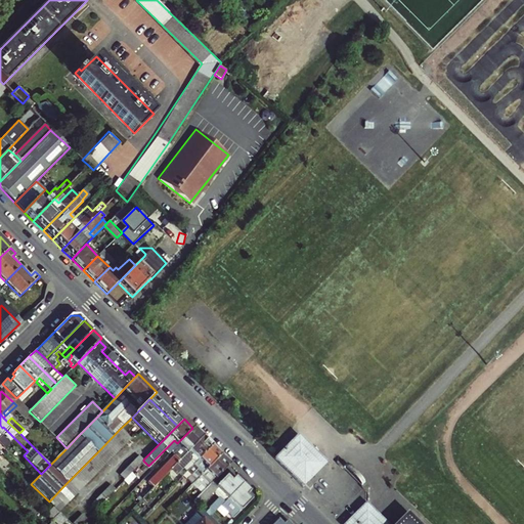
[(202,437),(192,428),(177,443),(170,450),(174,454),(147,481),(153,487),(171,469),(202,437)]
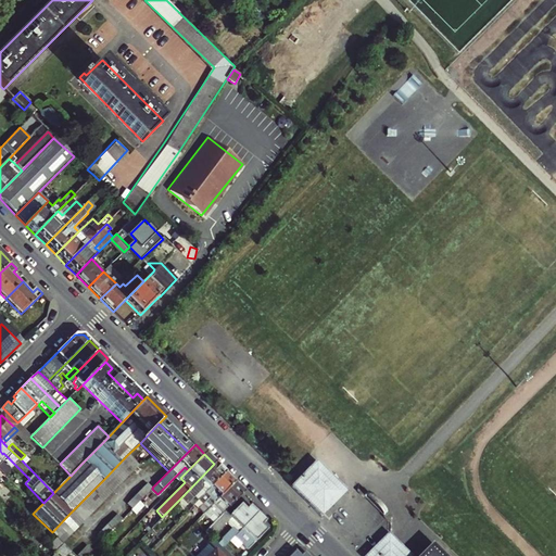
[(138,466),(127,455),(106,477),(97,487),(66,517),(52,532),(55,536),(62,543),(91,513),(138,466)]
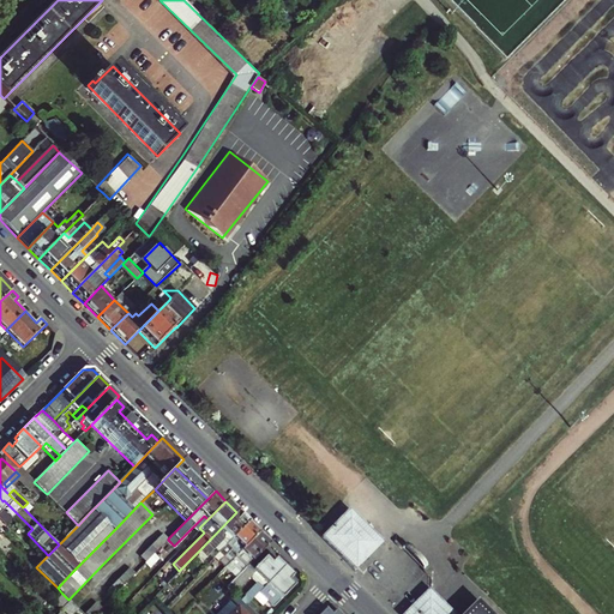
[(0,517),(6,523),(12,518),(0,506),(0,517)]
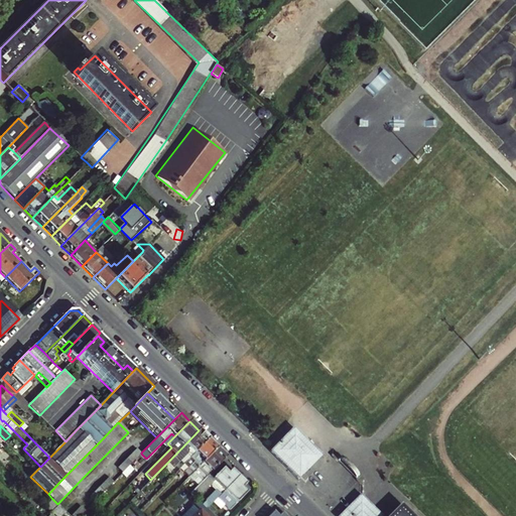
[(293,429),(271,452),(299,479),(321,457),(293,429)]
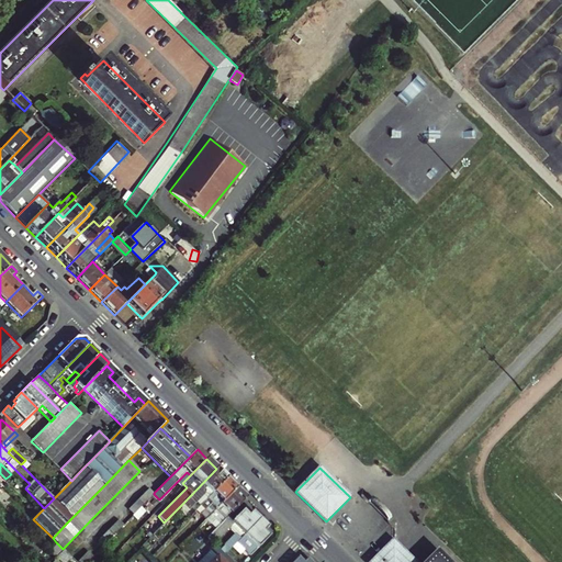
[(213,493),(227,479),(216,469),(183,503),(189,509),(205,493),(206,491),(205,489),(208,486),(213,493)]
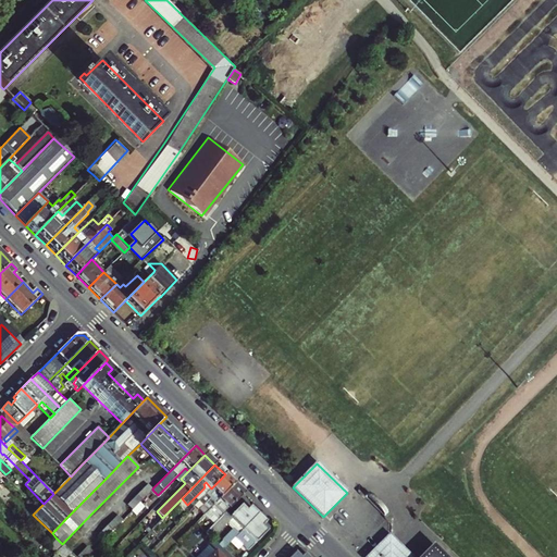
[(181,479),(188,471),(185,468),(175,478),(178,481),(181,479)]
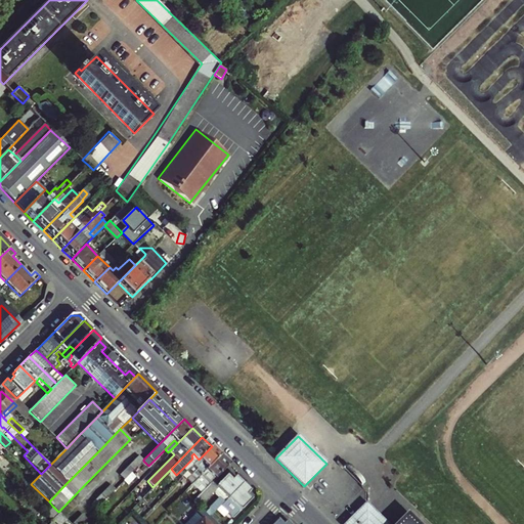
[(191,484),(220,454),(212,446),(199,460),(194,464),(192,465),(197,469),(190,476),(191,477),(187,481),(191,484)]
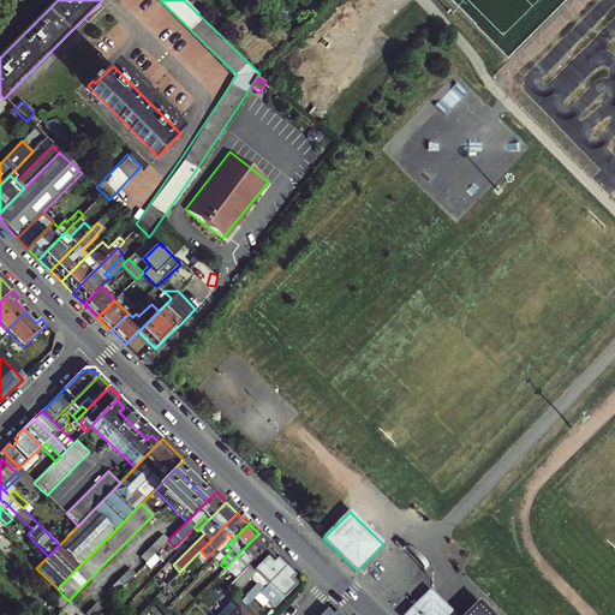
[(258,533),(225,568),(228,572),(233,567),(238,562),(245,569),(249,566),(269,544),(258,533)]
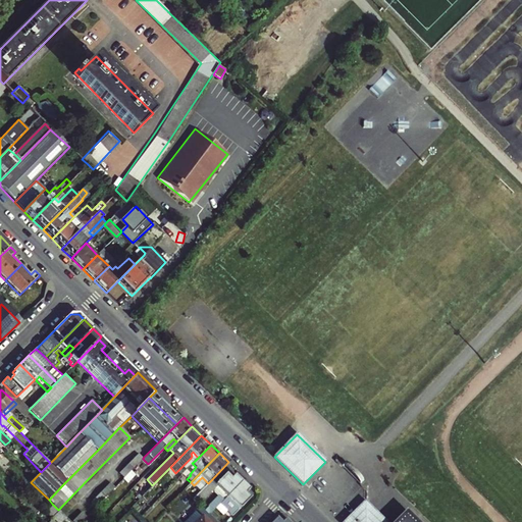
[(143,459),(143,458),(139,454),(120,472),(124,477),(132,470),(143,459)]
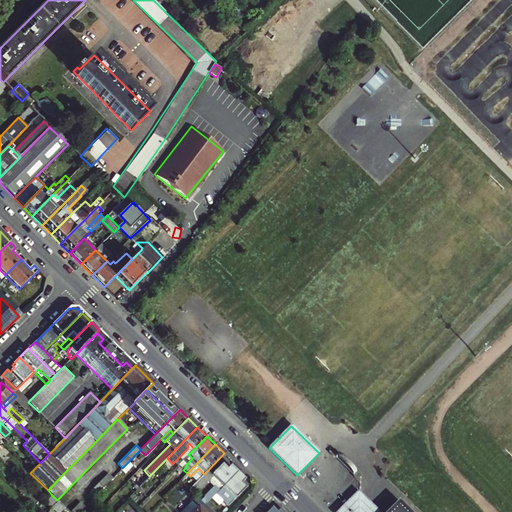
[(192,458),(188,454),(178,465),(183,470),(187,466),(186,465),(192,458)]
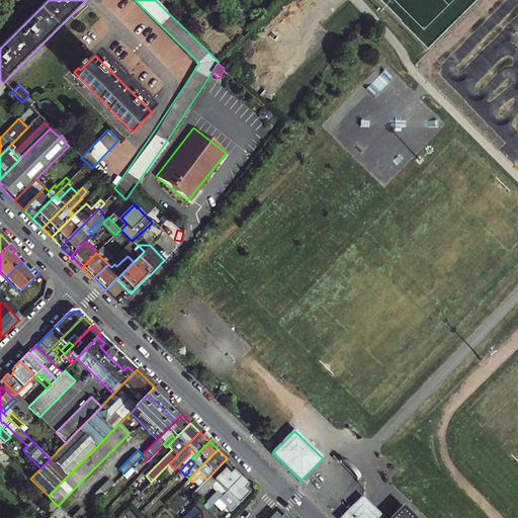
[(228,465),(224,469),(229,475),(233,470),(228,465)]
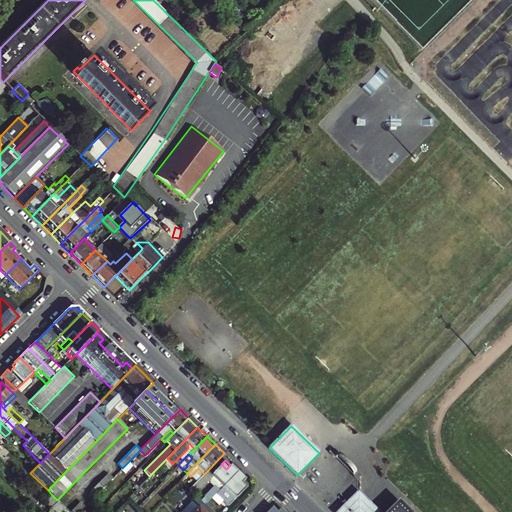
[(132,465),(129,461),(122,468),(121,469),(125,473),(132,465)]
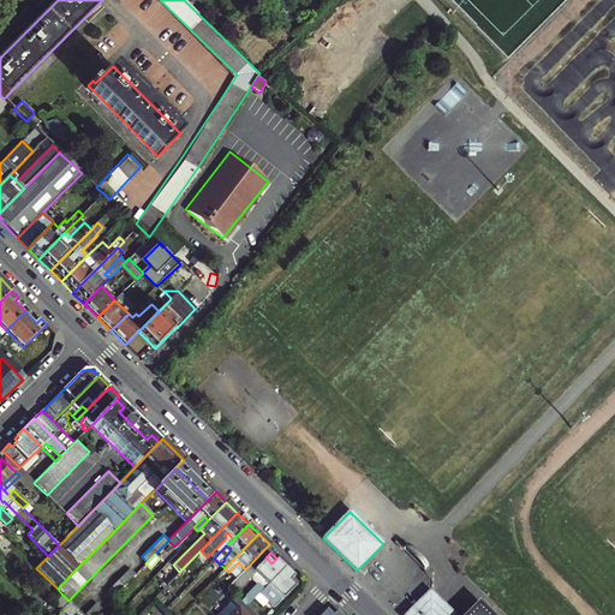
[(254,571),(255,572),(266,583),(263,585),(264,587),(285,567),(276,559),(272,563),(266,557),(254,569),(249,566),(245,569),(240,574),(227,587),(243,603),(246,607),(257,596),(263,590),(257,584),(245,596),(238,589),(252,574),(251,573),(254,571)]
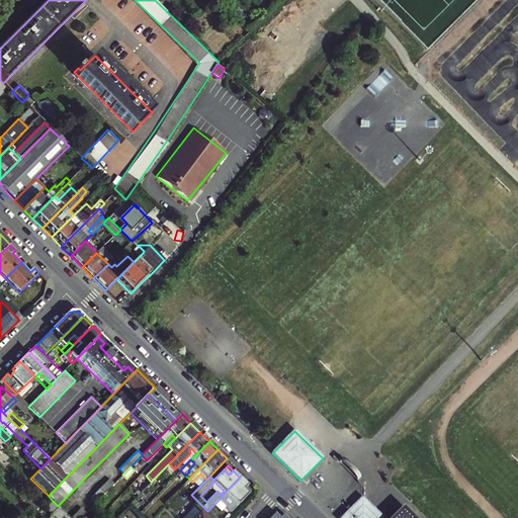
[(196,478),(202,484),(206,480),(200,473),(196,478)]
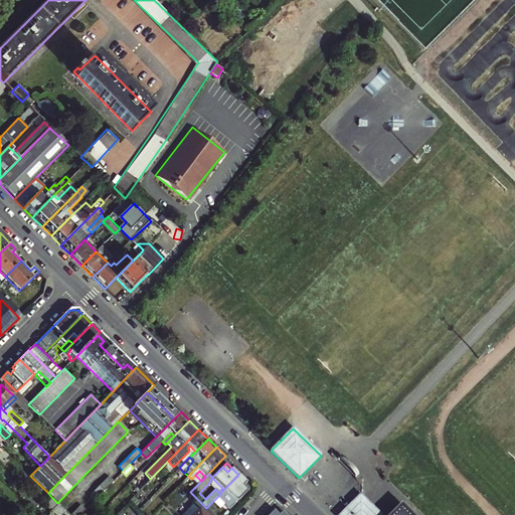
[(245,482),(238,475),(221,492),(223,494),(226,491),(236,501),(246,490),(242,486),(245,482)]
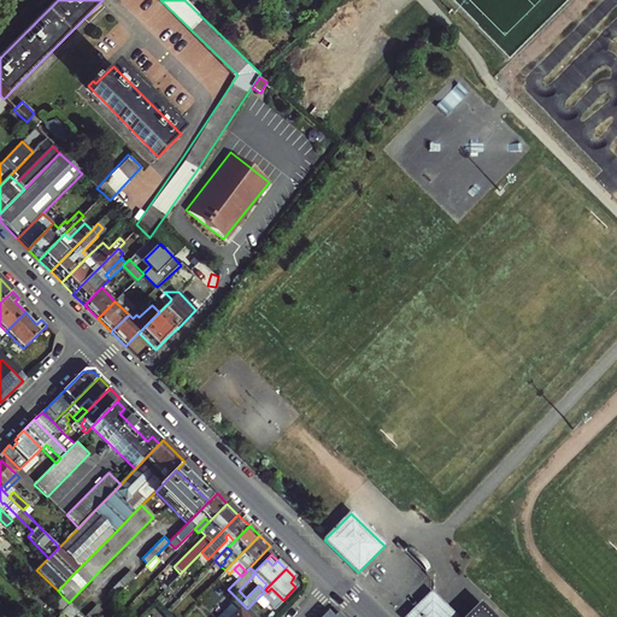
[(113,598),(135,576),(130,570),(109,593),(113,598)]
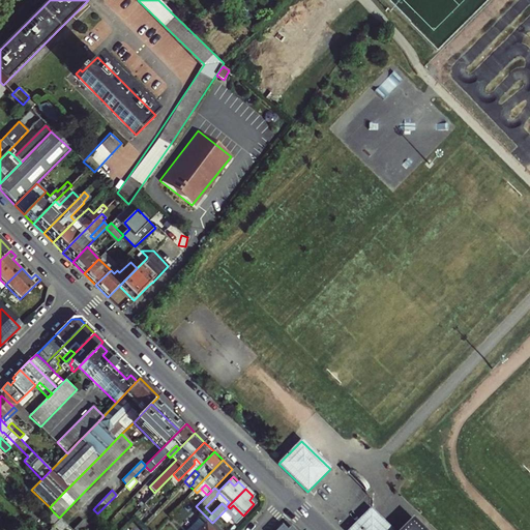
[(227,508),(230,511),(239,520),(243,516),(233,505),(230,508),(228,506),(227,508)]
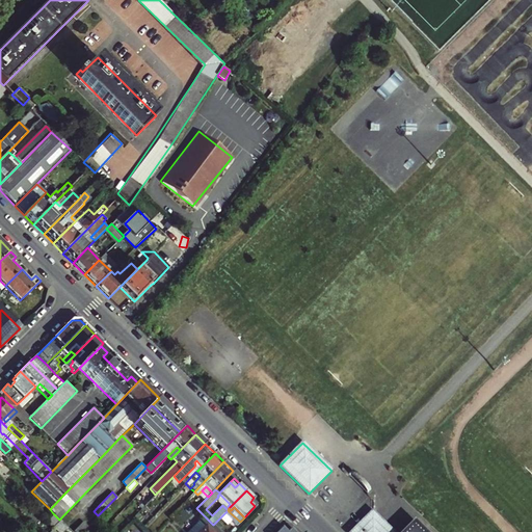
[(225,519),(231,513),(228,510),(222,515),(225,519)]
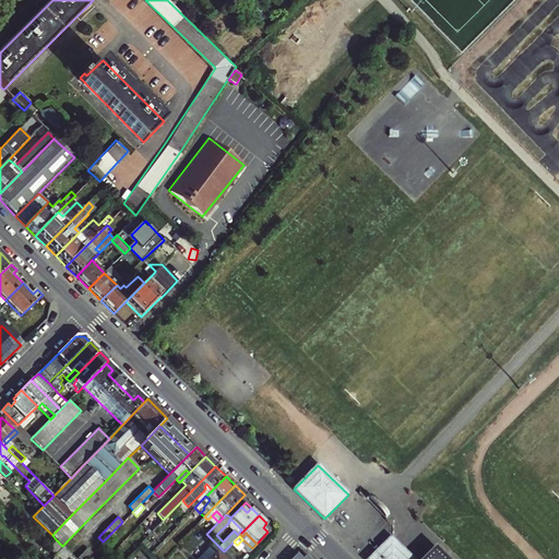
[(49,547),(55,554),(62,546),(56,539),(49,547)]
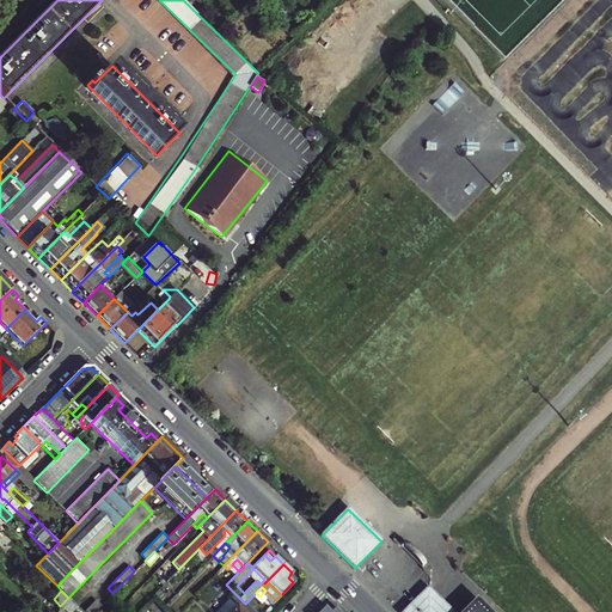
[(452,611),(430,591),(422,599),(434,611),(452,611)]
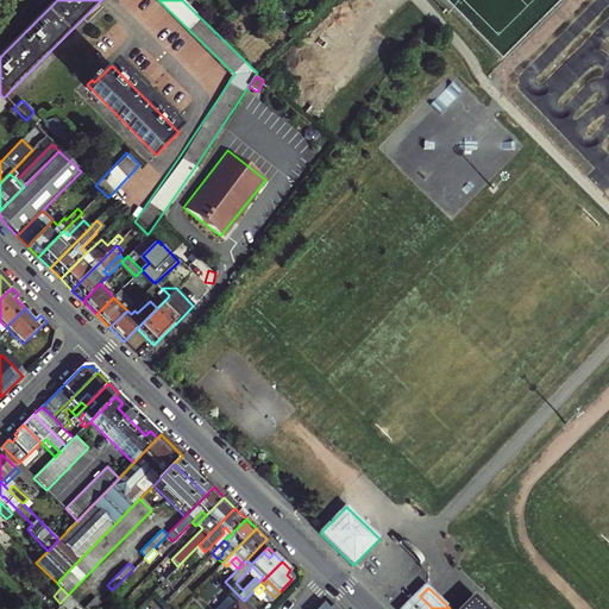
[(432,608),(420,596),(406,608),(432,608)]
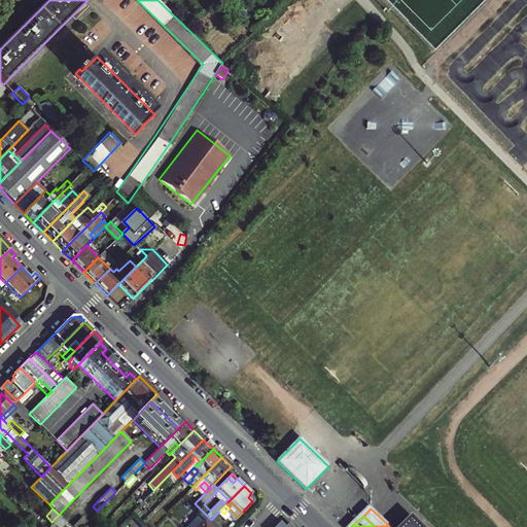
[(82,517),(71,526),(80,526),(86,522),(82,517)]
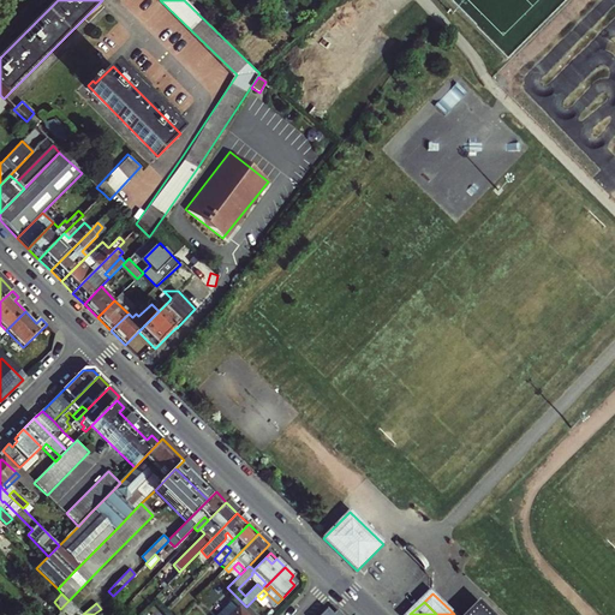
[(255,614),(246,607),(243,603),(237,610),(231,614),(255,614)]
